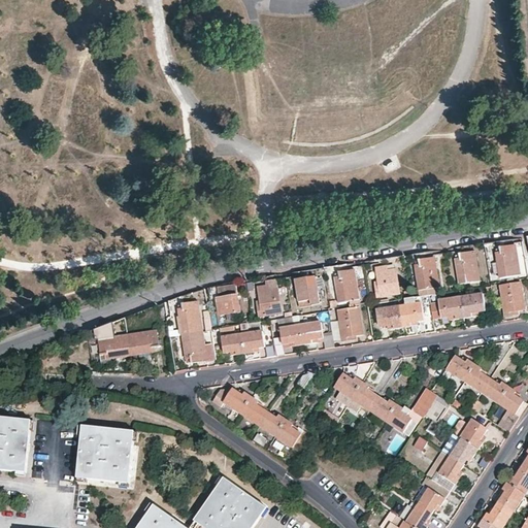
[(391,158),(386,161),(385,161),(385,162),(385,163),(385,165),(386,165),(387,166),(388,166),(389,166),(394,162),(394,161),(395,160),(394,159),(393,158),(392,158),(391,158)]
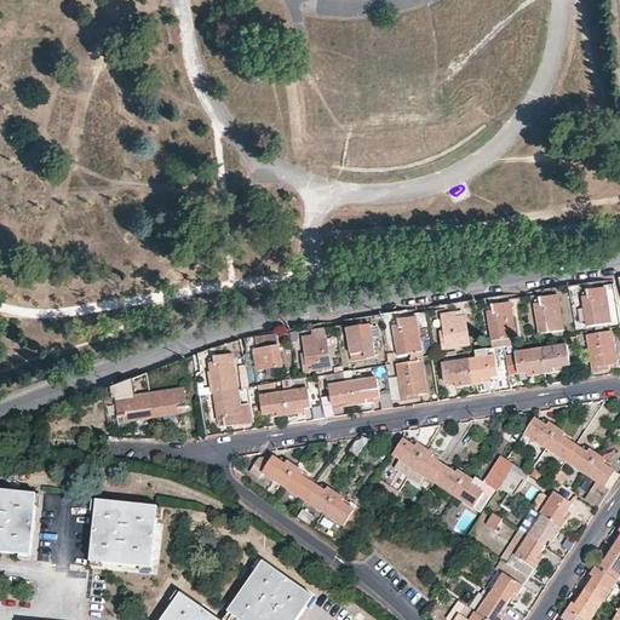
[(568,286),(572,303),(580,303),(578,285),(568,286)]
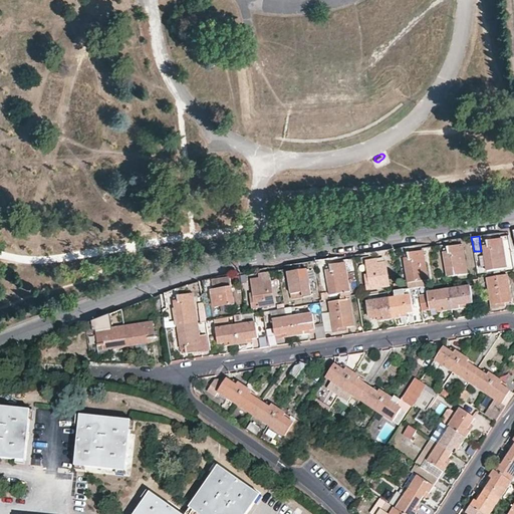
[(471,237),(464,238),(466,253),(474,251),(471,237)]
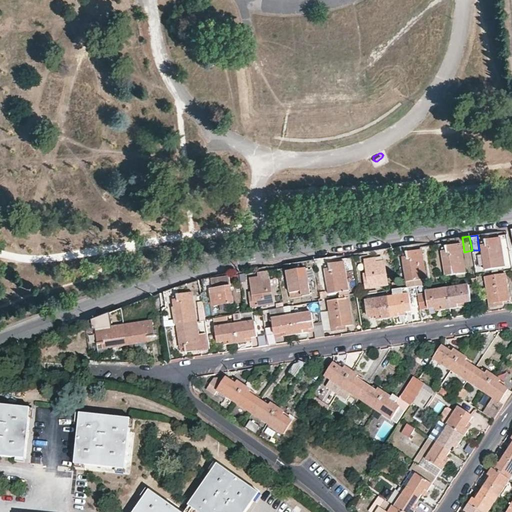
[(486,245),(482,245),(486,269),(505,267),(501,238),(487,240),(486,239),(485,239),(486,245)]
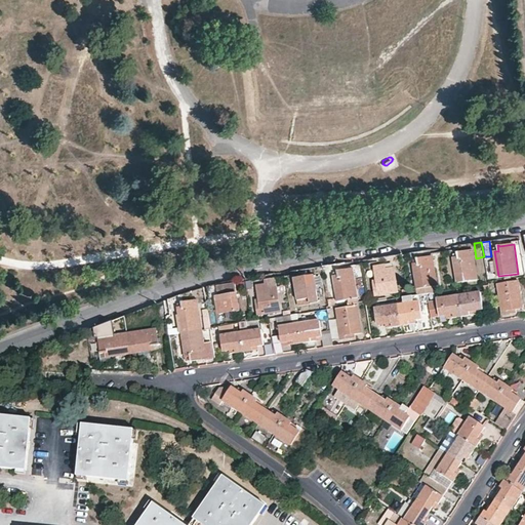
[(457,257),(454,257),(457,282),(478,279),(474,251),(457,253),(457,257)]
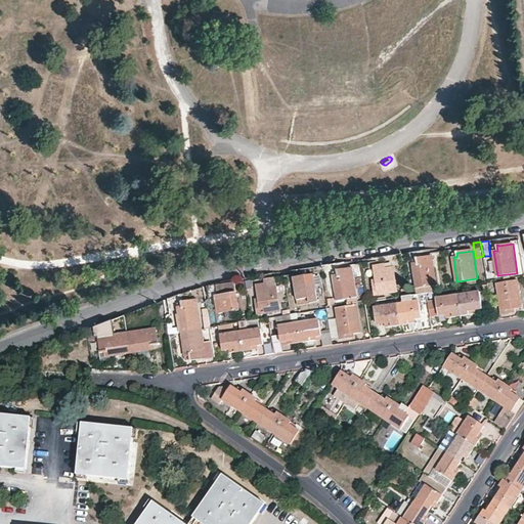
[(401,253),(403,269),(411,268),(409,252),(401,253)]
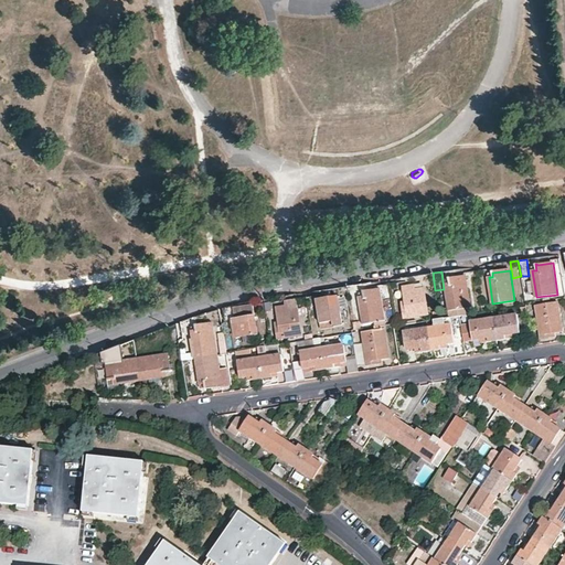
[(433,273),(425,274),(427,291),(435,290),(433,273)]
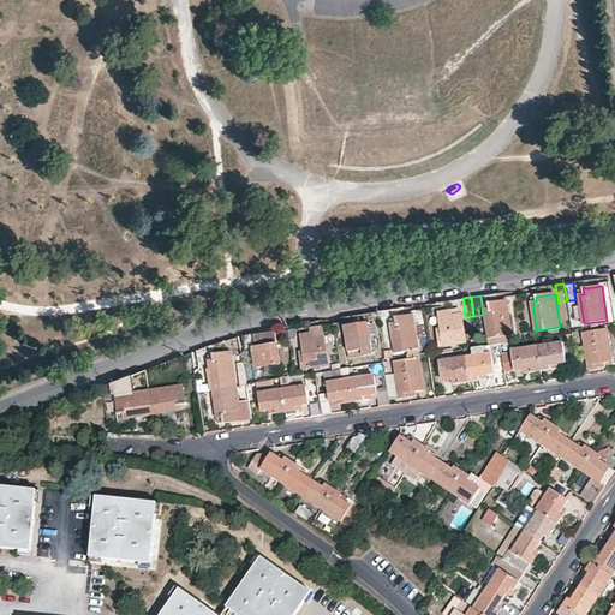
[(488,309),(484,310),(489,339),(512,335),(507,302),(489,304),(489,302),(488,302),(488,309)]
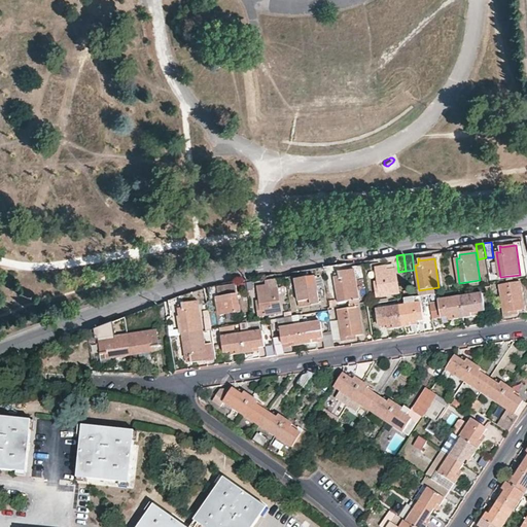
[(331,266),(324,267),(326,282),(334,281),(331,266)]
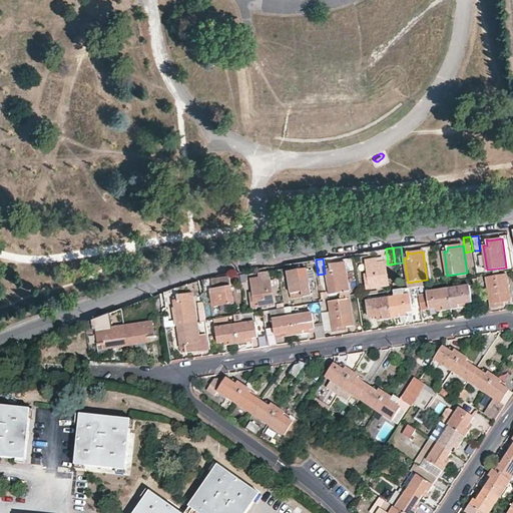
[(377,263),(377,260),(368,261),(368,259),(367,260),(368,273),(366,274),(368,289),(389,286),(385,262),(377,263)]
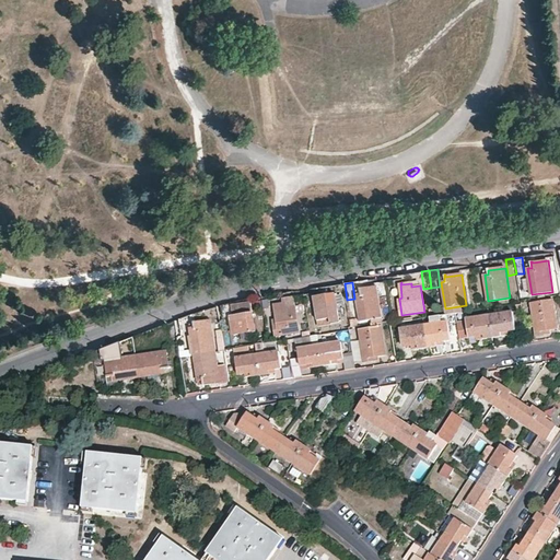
[(372,319),(372,324),(381,323),(382,322),(377,290),(383,289),(382,287),(377,287),(362,289),(362,288),(360,288),(361,294),(358,295),(361,322),(372,319)]
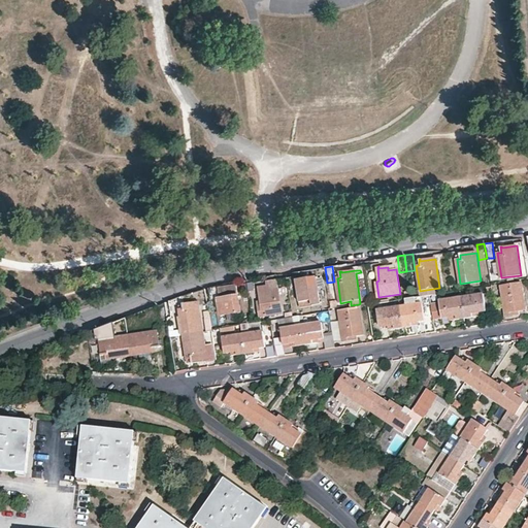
[(318,276),(297,279),(300,306),(320,303),(317,277),(319,277),(318,276)]
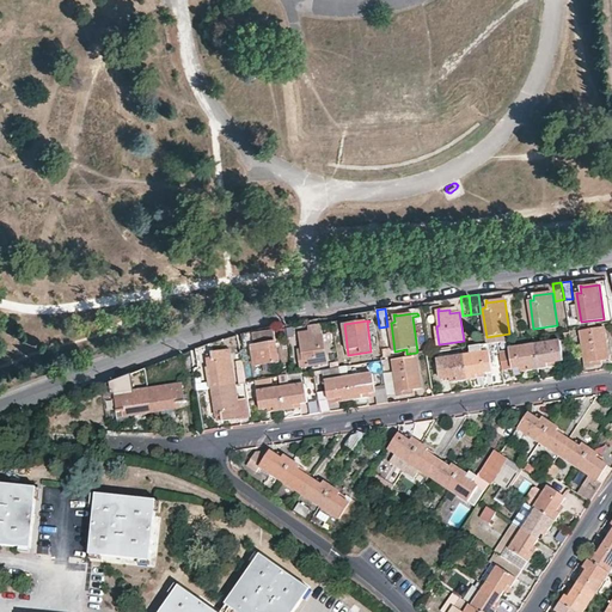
[(605,328),(581,331),(586,366),(603,365),(603,360),(609,359),(605,328)]
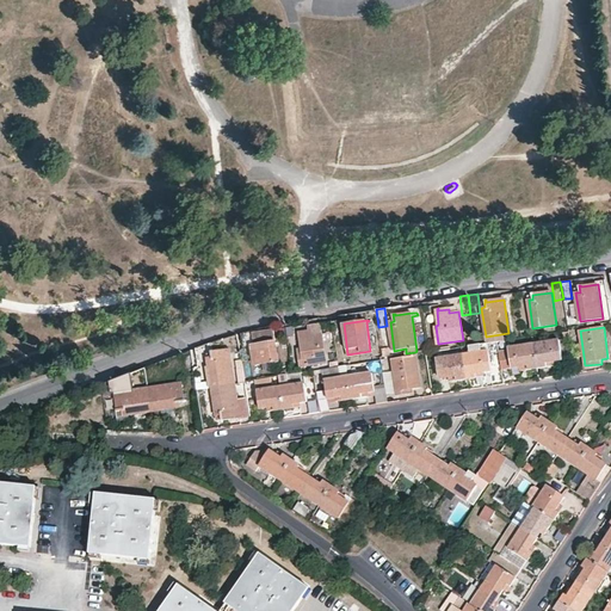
[(251,331),(242,333),(245,351),(253,350),(255,365),(279,362),(275,328),(253,332),(255,346),(253,346),(251,331)]
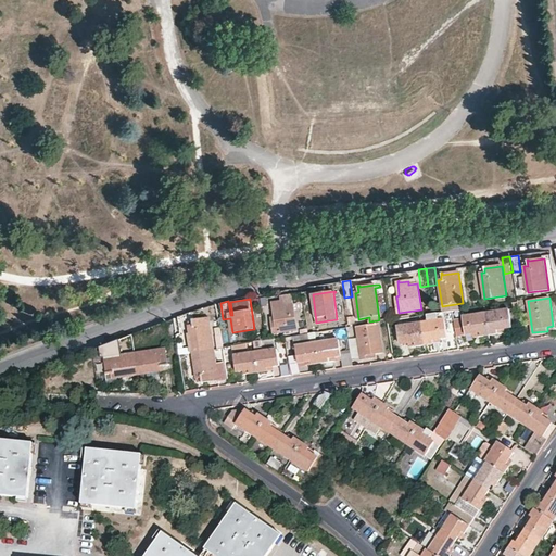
[(275,317),(273,317),(275,333),(299,329),(294,304),(286,305),(285,302),(275,303),(275,302),(273,302),(275,317)]
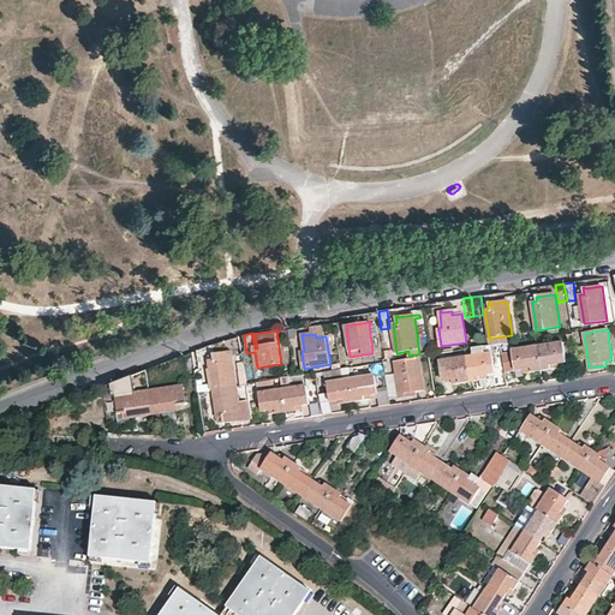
[(537,346),(541,370),(556,368),(556,364),(565,363),(562,342),(537,346)]
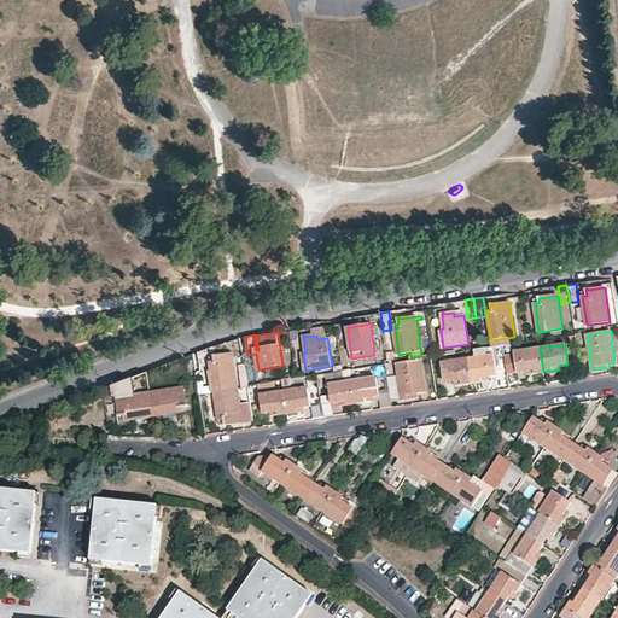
[(468,357),(473,383),(489,380),(489,377),(497,375),(494,355),(493,347),(481,349),(474,350),(476,357),(468,357)]
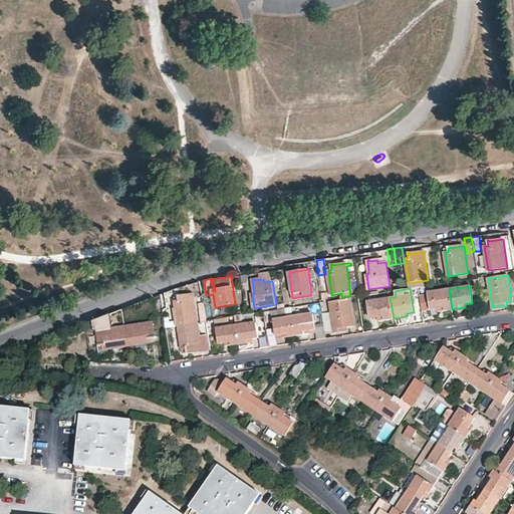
[(452,309),(449,289),(428,292),(428,294),(420,295),(423,311),(439,308),(439,311),(452,309)]
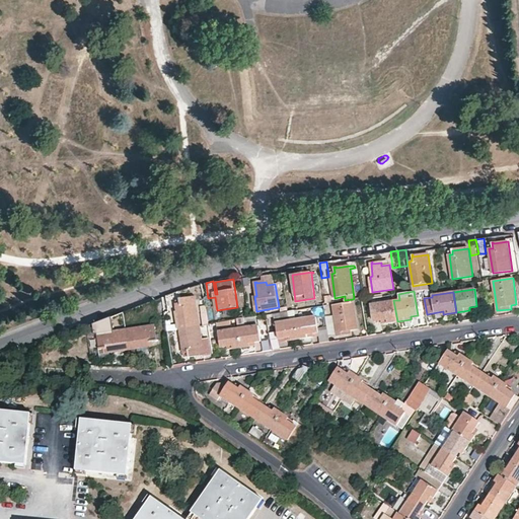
[(173,293),(167,295),(170,311),(176,310),(173,293)]
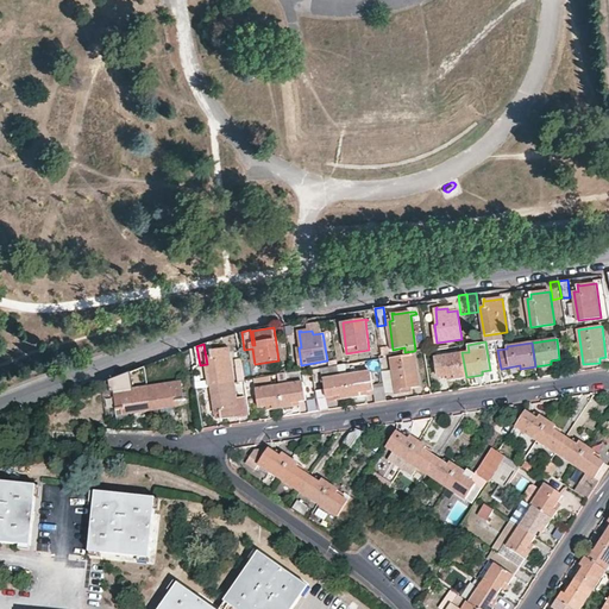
[(190,349),(181,352),(184,370),(193,368),(190,349)]
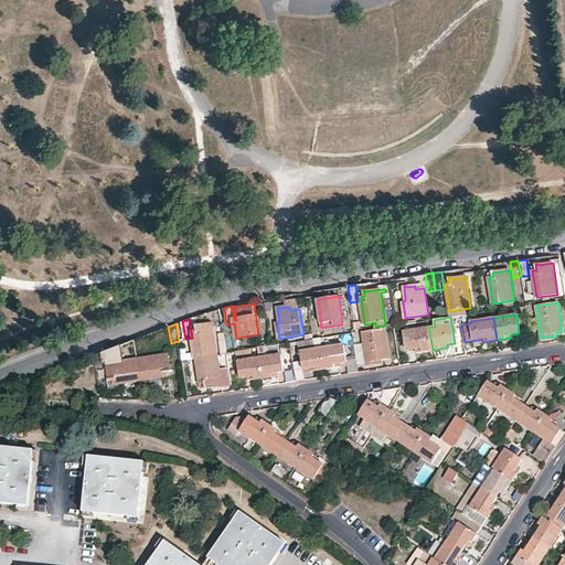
[(193,331),(196,358),(217,354),(213,323),(198,326),(198,323),(195,323),(196,331),(193,331)]
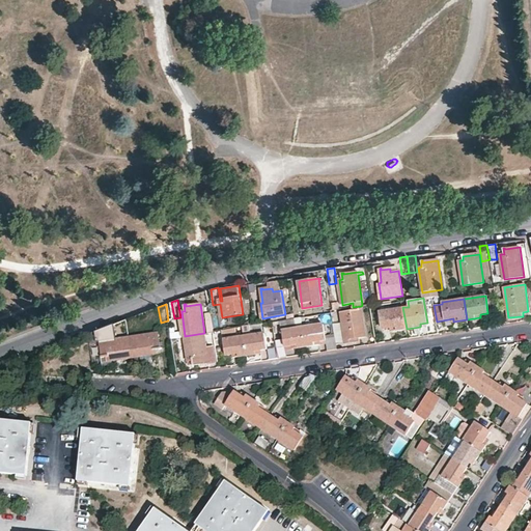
[(361,306),(353,307),(354,310),(341,312),(345,343),(360,341),(359,338),(365,337),(361,306)]
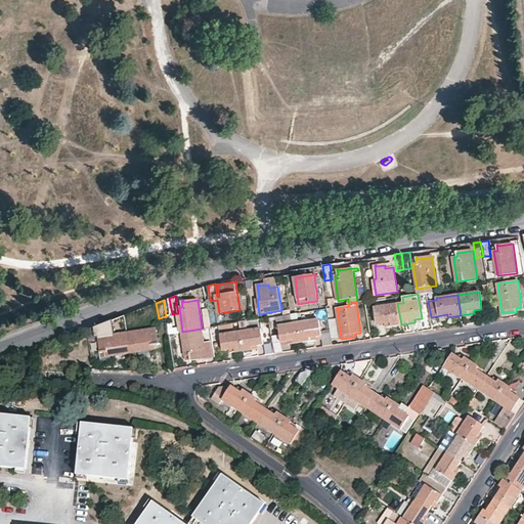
[(387,328),(401,324),(397,303),(377,307),(379,324),(386,323),(387,328)]
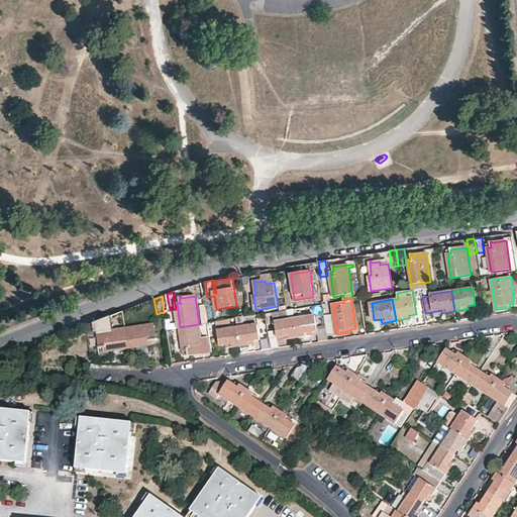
[(296,318),(298,337),(311,335),(311,332),(318,331),(315,316),(299,318),(298,309),(294,309),(296,318)]
